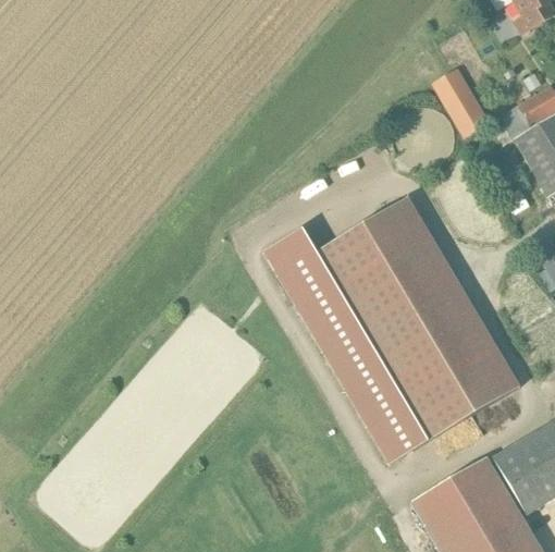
[(551,1),(552,0),(505,0),(506,2),(509,0),(515,0),(522,14),(516,19),(522,31),(554,13),(554,8),(551,1)]
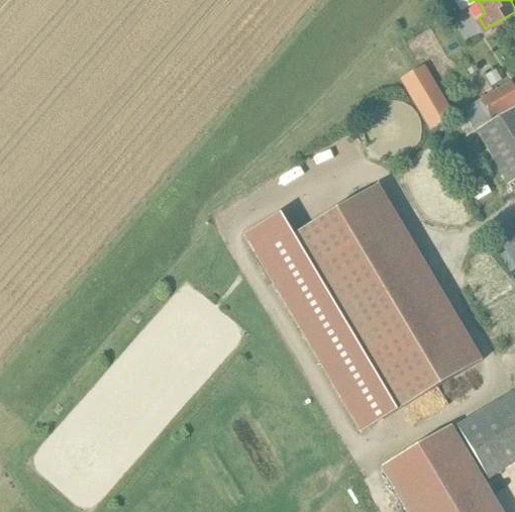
[(514,83),(511,78),(465,105),(472,116),(461,122),(468,132),(477,126),(509,180),(514,176),(514,83)]
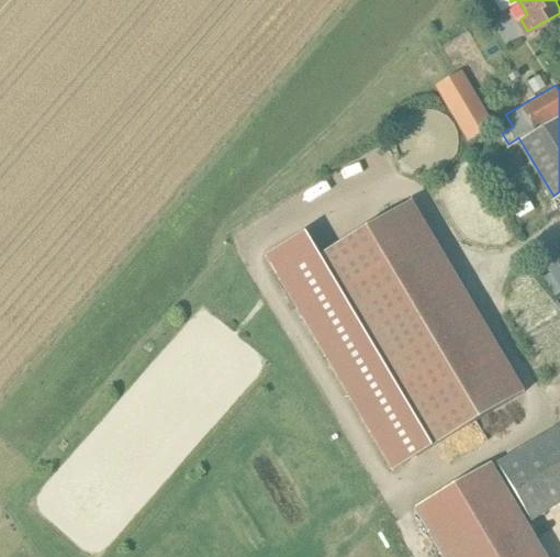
[(394,466),(525,388),(412,197),(318,253),(304,229),(267,251),(394,466)]
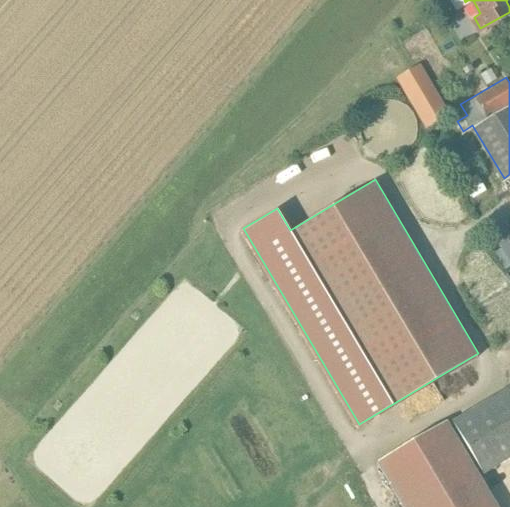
[(509,234),(500,241),(509,257),(509,234)]
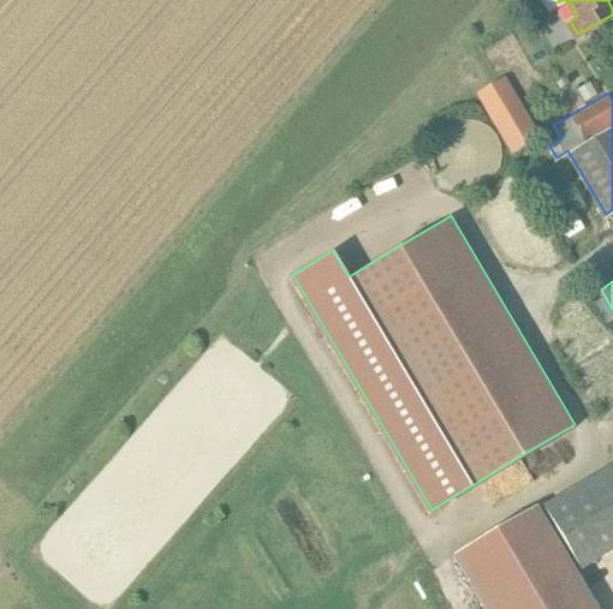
[(612,330),(601,336),(611,353),(612,352),(612,330)]
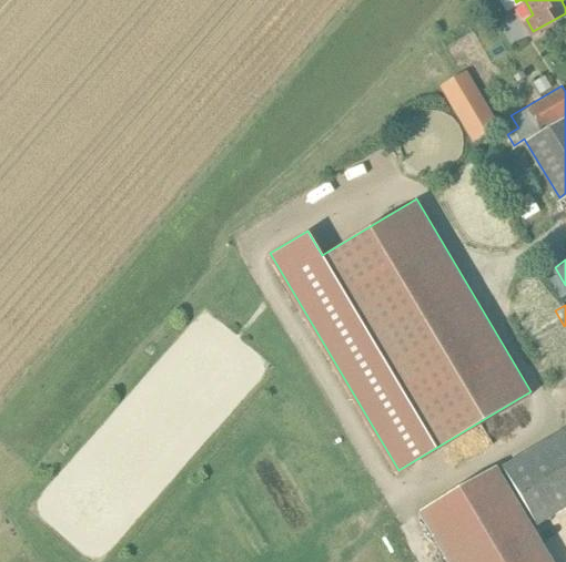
[(565,425),(503,463),(537,521),(565,503),(565,425)]
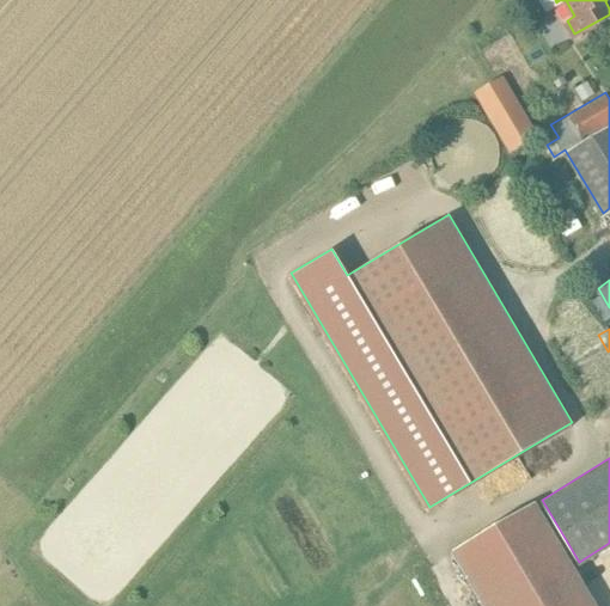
[(453,549),(487,605),(597,605),(535,500),(453,549)]
